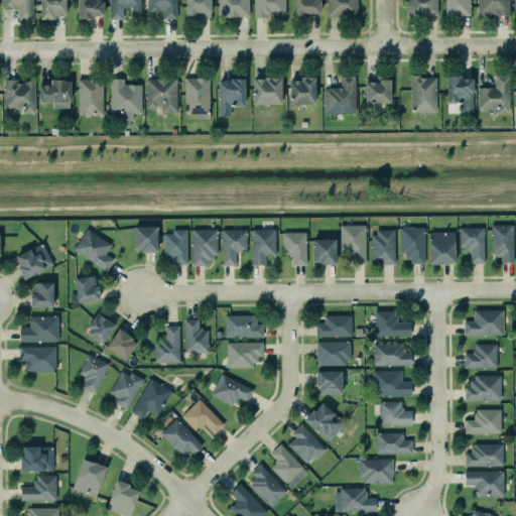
[(0,0),(31,0),(31,19),(17,19),(17,7),(0,7),(0,0)]
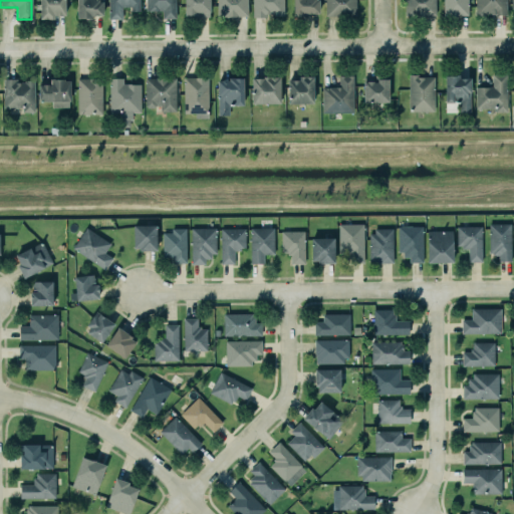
[(64,0),(65,15),(54,15),(54,19),(40,18),(39,0),(64,0)]
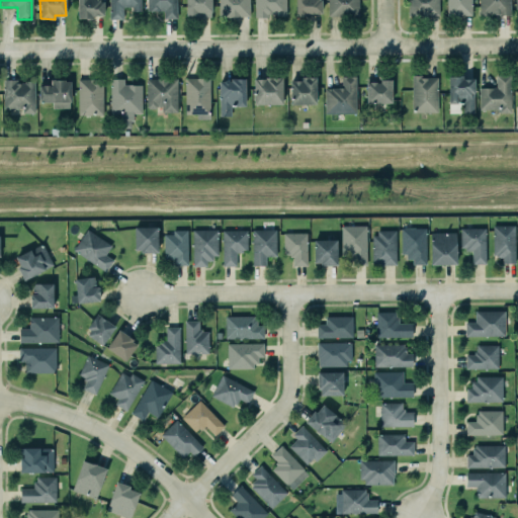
[(77,0),(77,18),(85,18),(85,19),(92,19),(92,14),(96,14),(96,15),(103,15),(103,0),(77,0)]
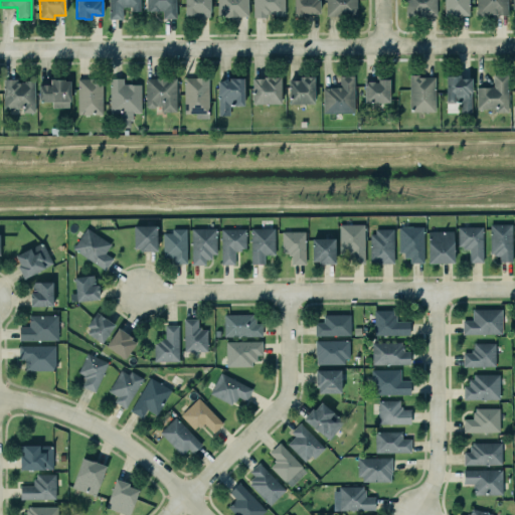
[(139,0),(140,11),(131,11),(131,6),(122,6),(122,19),(109,19),(109,0),(139,0)]
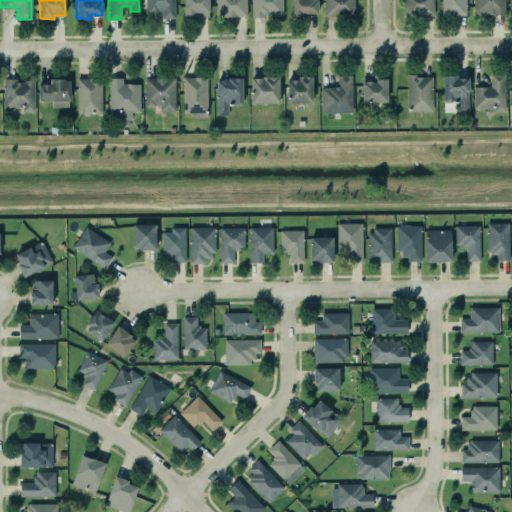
[(174,0),(174,18),(161,18),(161,11),(145,11),(145,0),(174,0)]
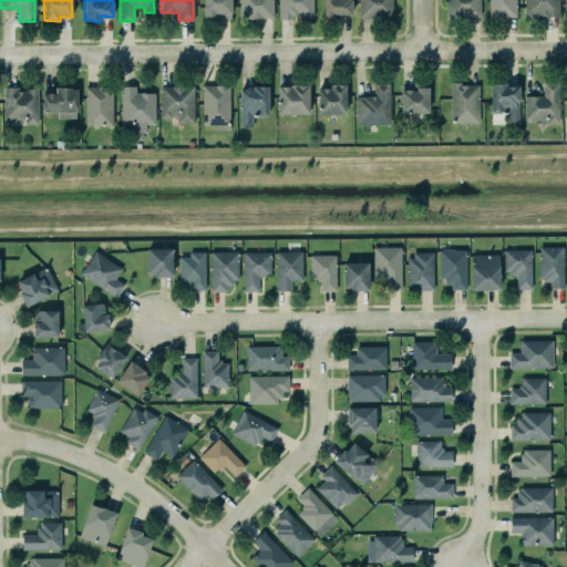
[(232,0),(232,13),(230,13),(230,19),(220,19),(220,13),(216,13),(216,17),(204,17),(203,0),(232,0)]
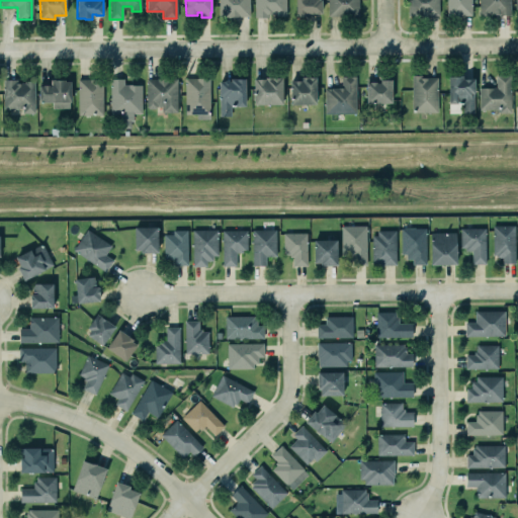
[(219,0),(219,14),(224,14),(224,16),(239,16),(249,16),(249,0),(219,0)]
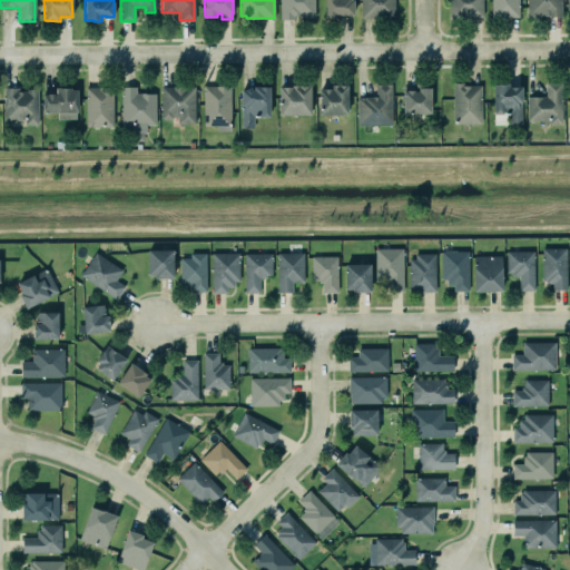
[(279,19),(279,0),(314,0),(314,16),(295,16),(295,19),(279,19)]
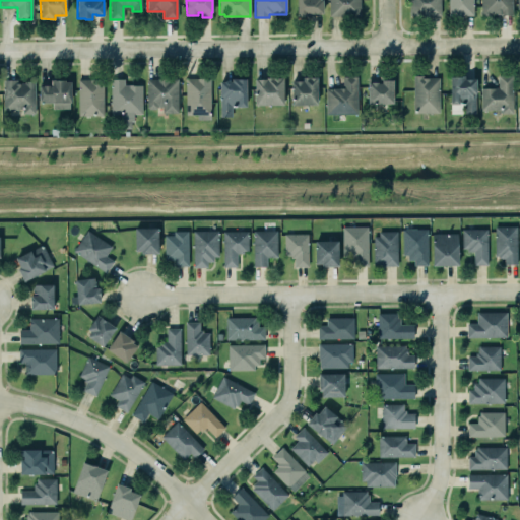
[(296,0),(297,16),(305,16),(305,13),(322,13),(322,0),(296,0)]
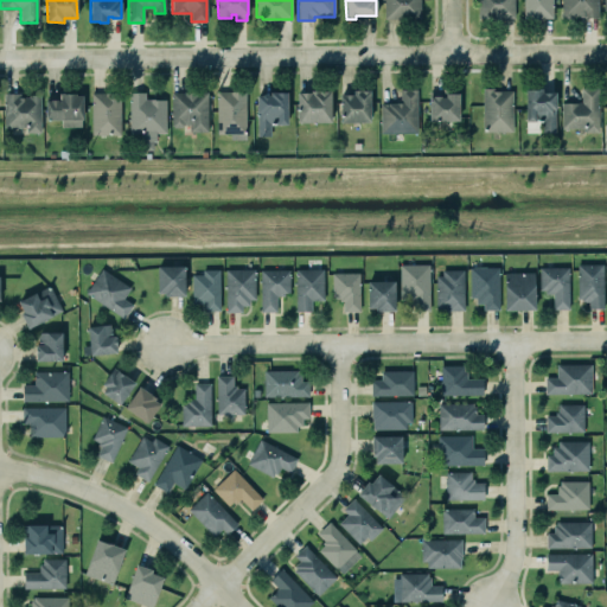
[(420,0),(384,0),(384,19),(404,19),(404,16),(420,16),(420,0)]
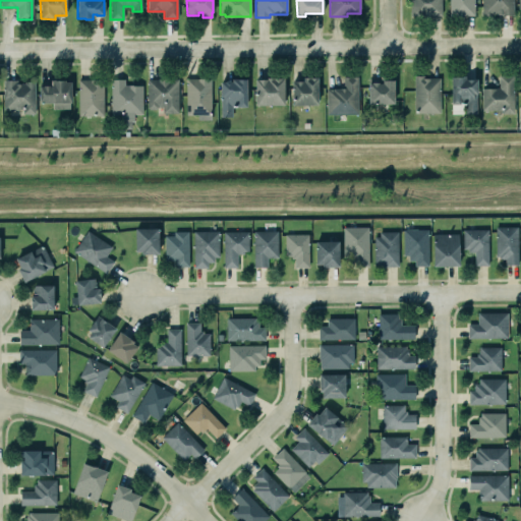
[(410,0),(410,15),(441,15),(441,0),(410,0)]
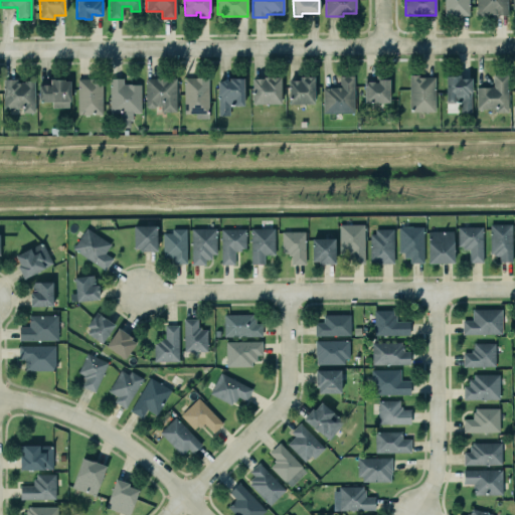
[(468,0),(469,15),(444,15),(444,0),(468,0)]
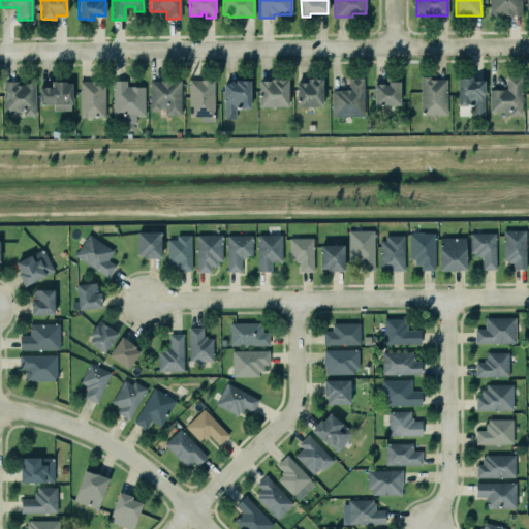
[(489,0),(489,16),(521,16),(521,0),(489,0)]
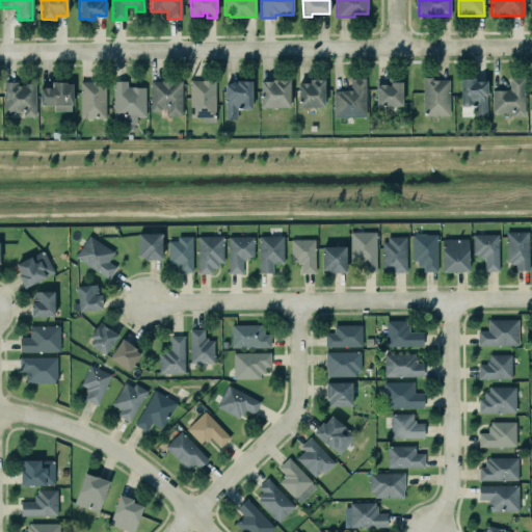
[(449,79),(433,79),(433,77),(423,77),(423,115),(449,115),(449,79)]
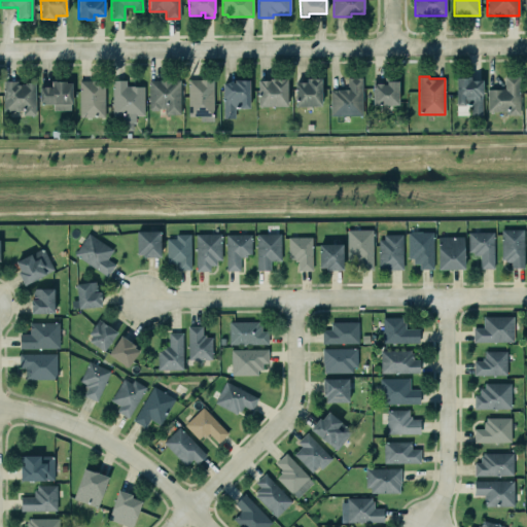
[(470,80),(470,76),(456,76),(456,105),(465,105),(465,104),(470,104),(470,115),(482,115),(482,80),(470,80)]
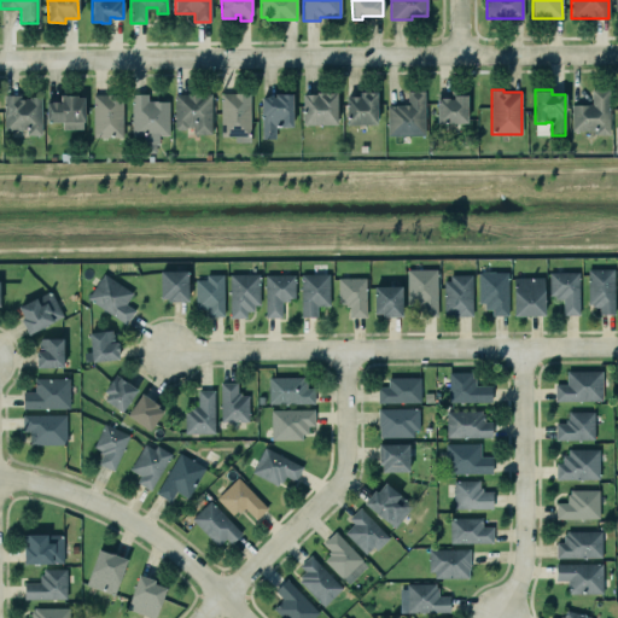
[(592,105),(592,89),(610,89),(610,134),(595,134),(595,130),(572,130),(571,105),(592,105)]
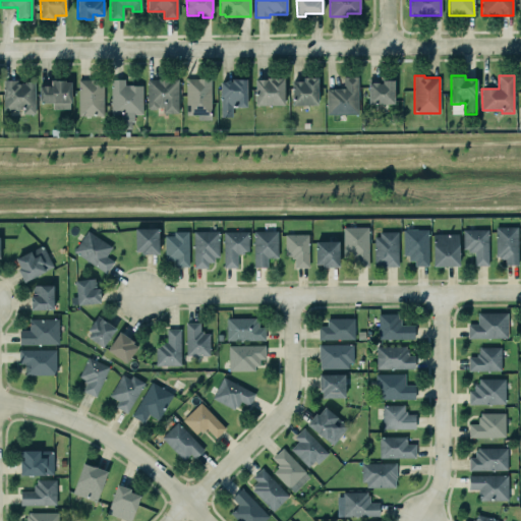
[(344,89),(344,76),(357,76),(358,114),(327,114),(327,89),(344,89)]
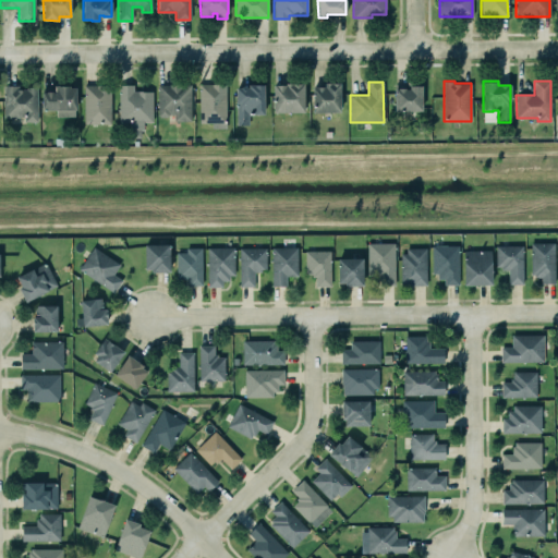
[(422,86),(422,111),(395,111),(395,84),(403,84),(403,82),(411,82),(411,86),(422,86)]
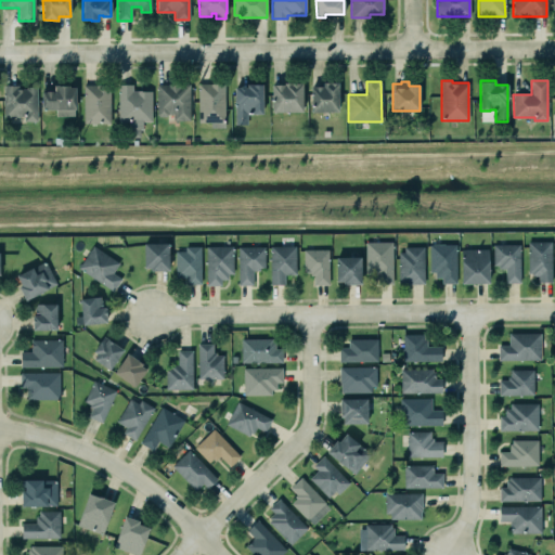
[(283,85),(283,82),(302,82),(302,112),(272,111),(272,85),(283,85)]
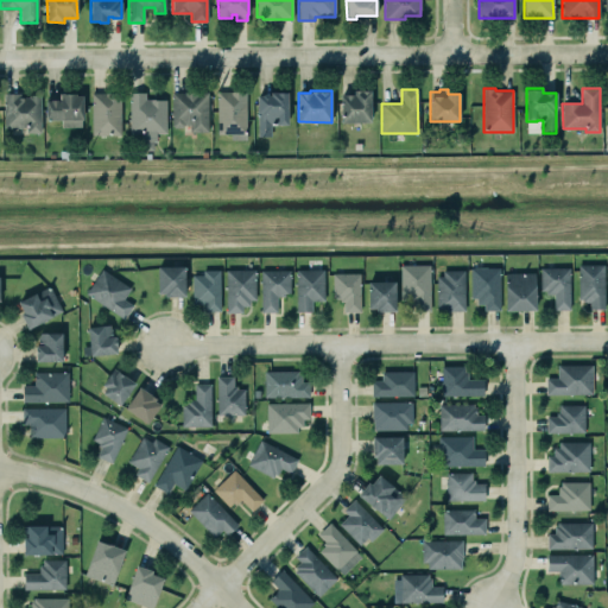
[(354,94),(341,95),(341,122),(371,122),(371,90),(354,90),(354,94)]
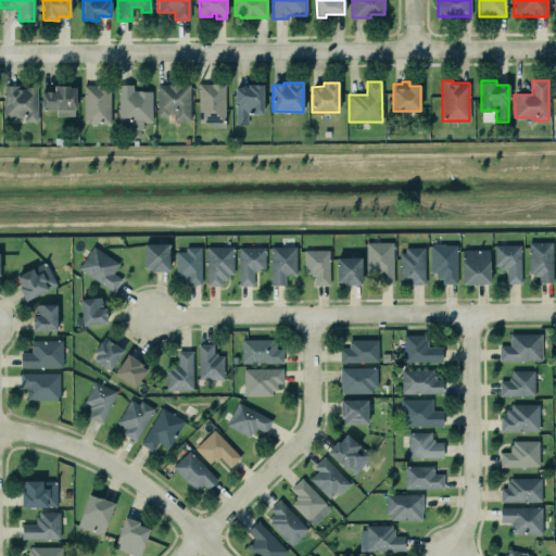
[(198,84),(199,122),(225,122),(225,84),(198,84)]
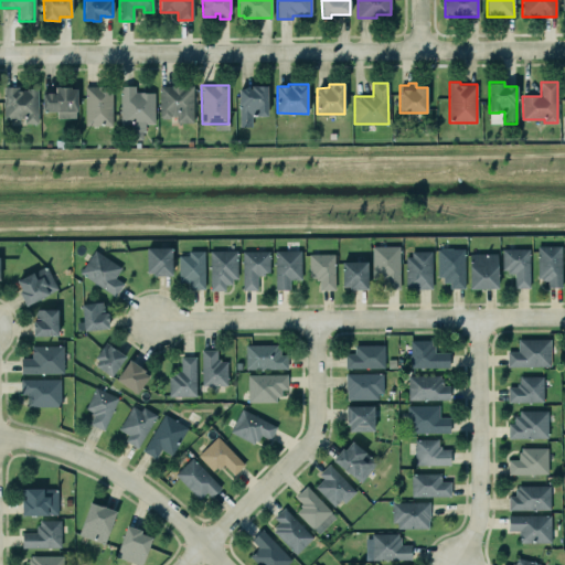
[(256,114),(252,114),(252,126),(240,126),(238,88),(252,88),(252,85),(267,85),(267,115),(256,115),(256,114)]
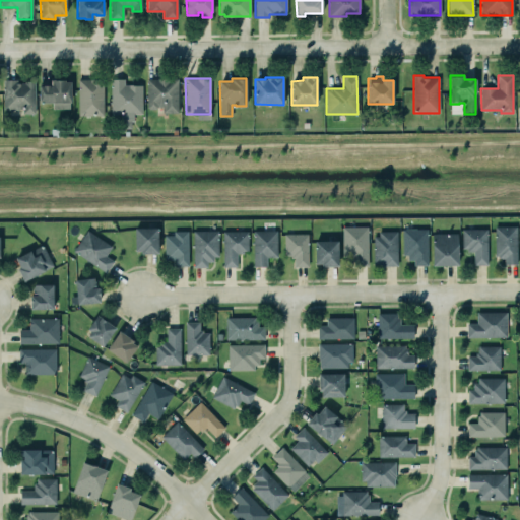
[(16,83),(16,79),(3,79),(3,109),(22,109),(22,114),(35,114),(35,81),(24,81),(24,83),(16,83)]
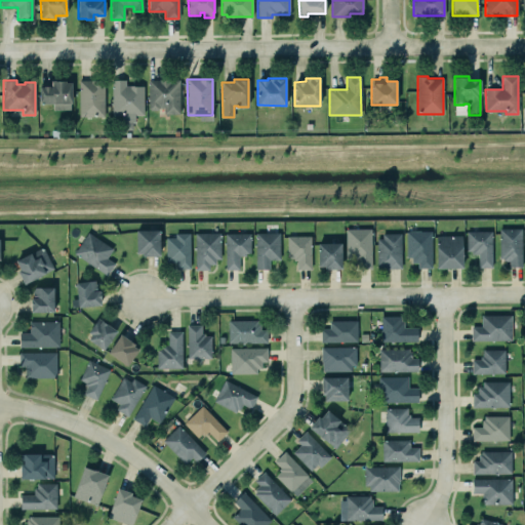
[(71,82),(65,82),(65,80),(51,80),(51,86),(39,86),(39,104),(52,104),(53,110),(70,109),(70,103),(72,103),(71,82)]
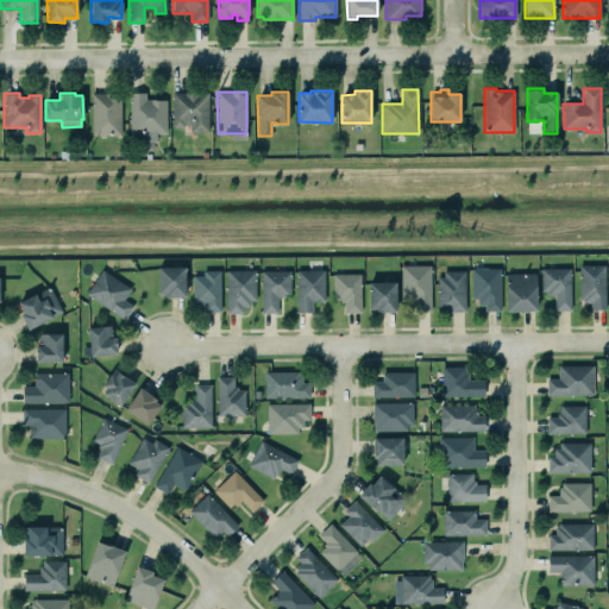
[(92,93),(92,136),(120,136),(120,93),(92,93)]
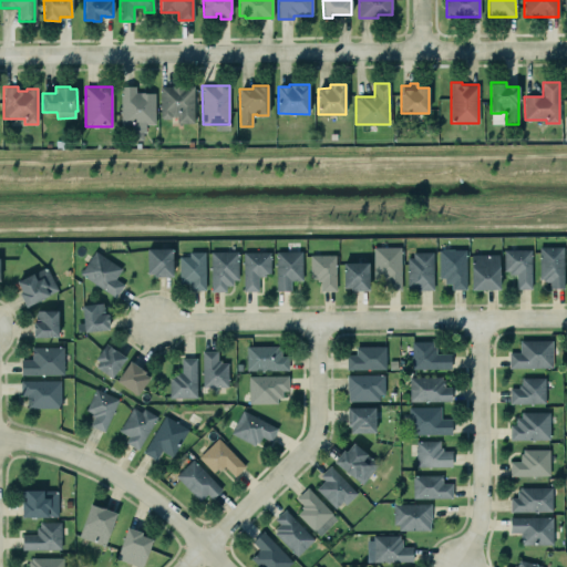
[(135,92),(135,86),(121,86),(121,124),(155,124),(155,92),(135,92)]
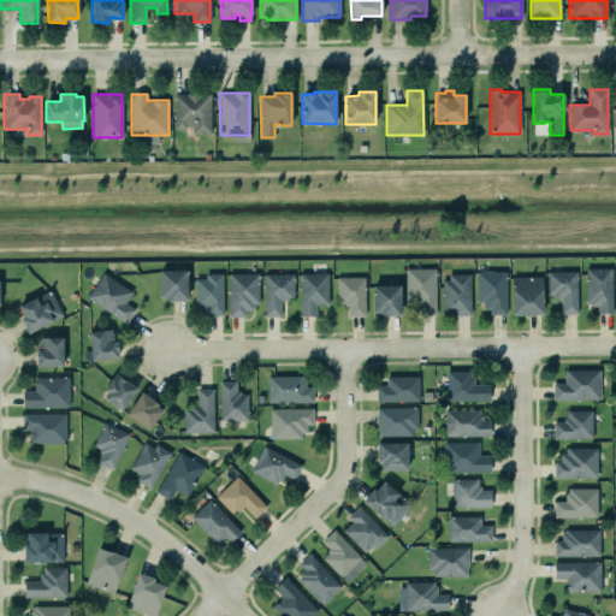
[(191,126),(185,126),(184,129),(176,129),(173,126),(173,94),(211,94),(211,134),(193,134),(191,126)]
